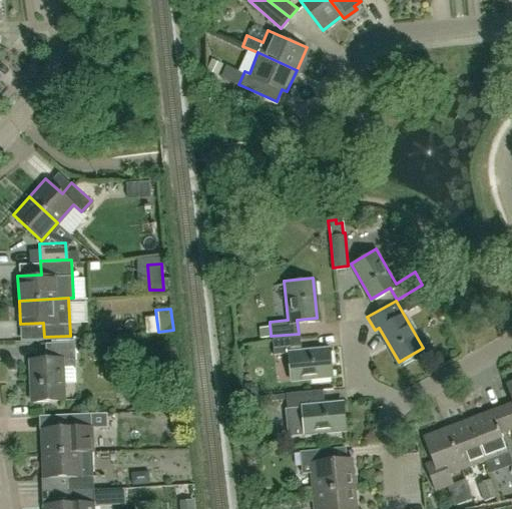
[(271,334),(270,324),(259,325),(260,336),(271,334)]
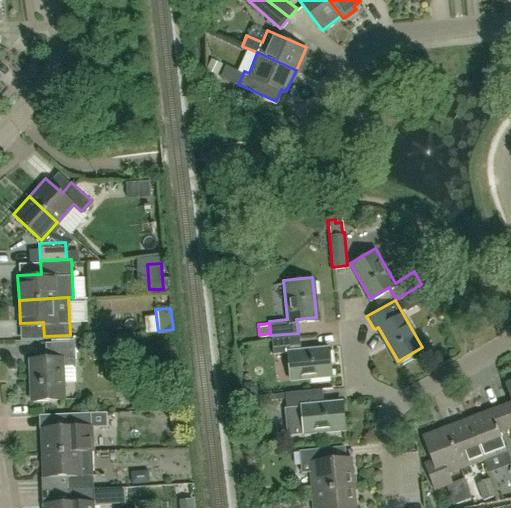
[(298,333),(270,335),(272,350),(286,349),(289,377),(330,373),(327,344),(299,347),(298,333)]
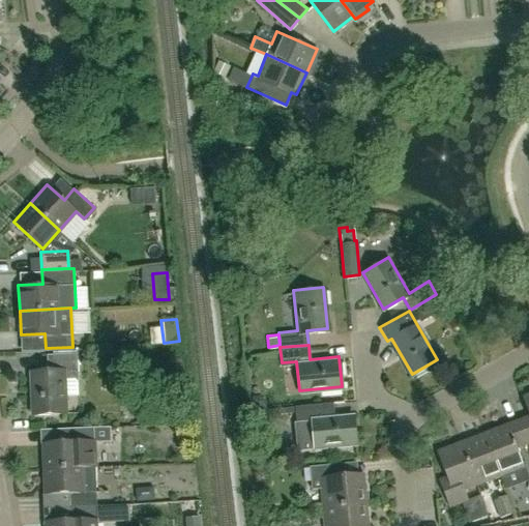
[(64,377),(79,376),(77,351),(47,353),(48,370),(30,371),(33,413),(66,411),(64,377)]
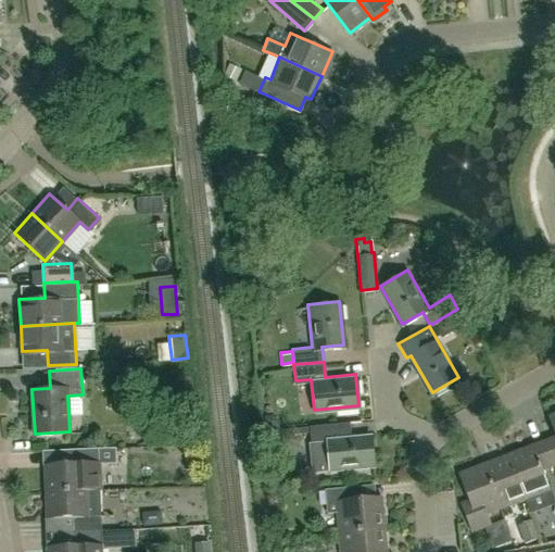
[(554,460),(554,409),(547,412),(554,429),(554,433),(544,437),(554,462),(554,460)]
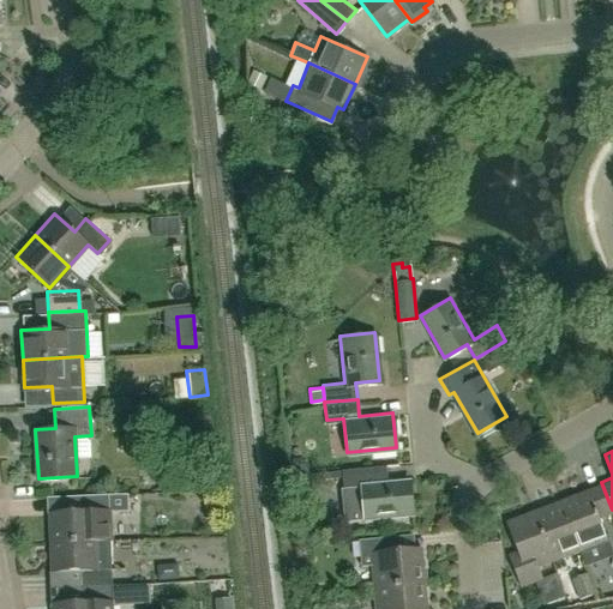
[(372,464),(341,466),(296,472),(298,480),(341,475),(342,486),(340,487),(343,519),(365,517),(412,512),(408,477),(374,481),(372,464)]
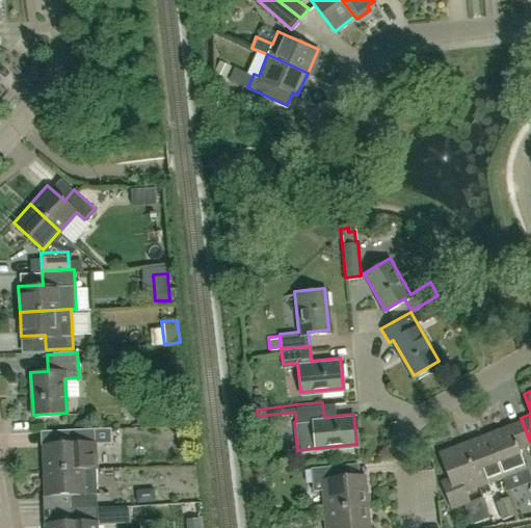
[(530,442),(521,418),(485,431),(502,474),(526,466),(518,446),(530,442)]
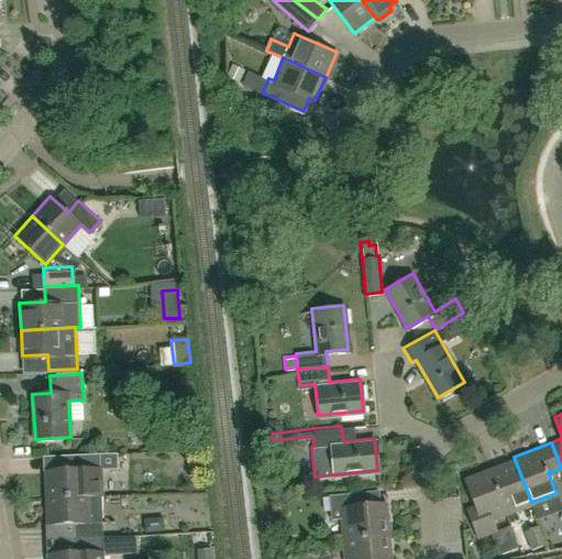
[(45,470),(46,496),(100,494),(99,468),(118,467),(117,451),(99,451),(70,453),(72,469),(45,470)]
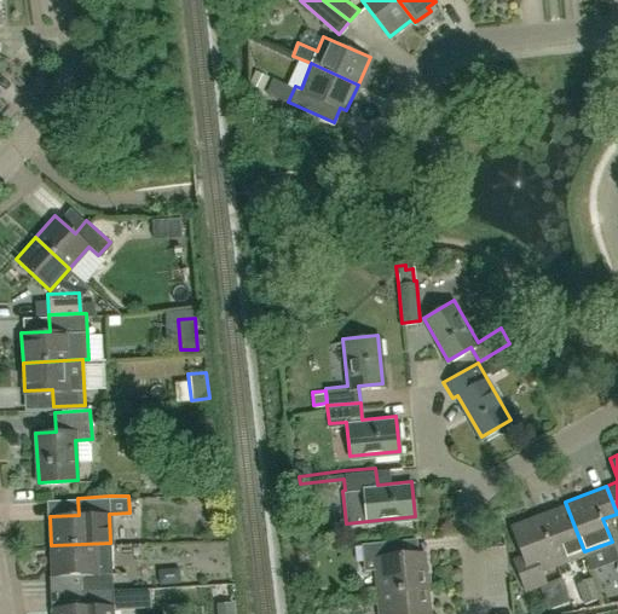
[(209,504),(212,521),(231,517),(229,500),(209,504)]
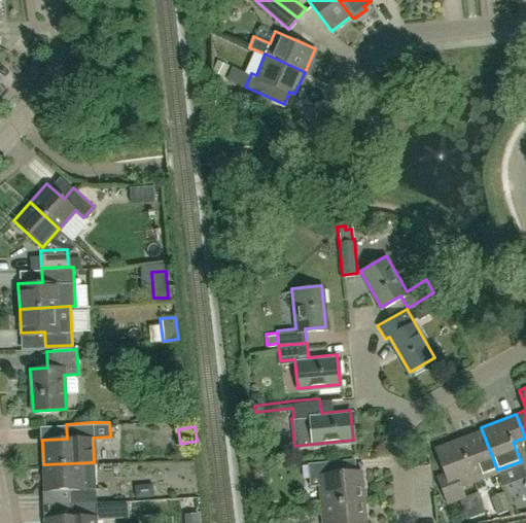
[(497,469),(481,427),(458,437),(474,479),(497,469)]
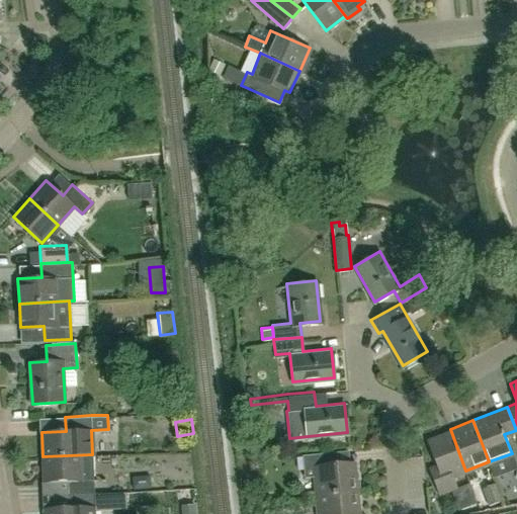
[(465,470),(450,429),(427,438),(436,462),(428,465),(438,493),(456,486),(452,476),(465,470)]
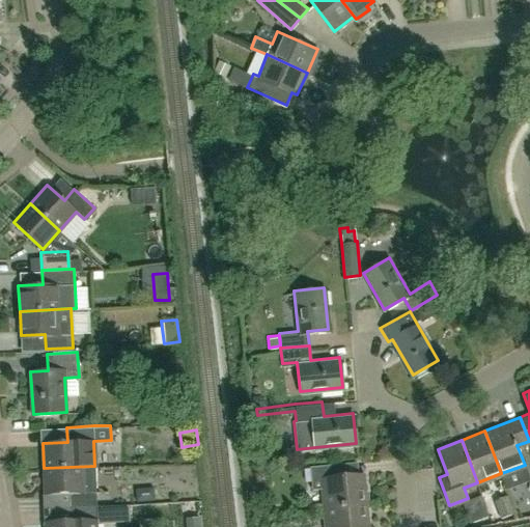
[(323,505),(365,501),(362,471),(345,473),(344,461),(309,464),(311,488),(321,487),(323,505)]
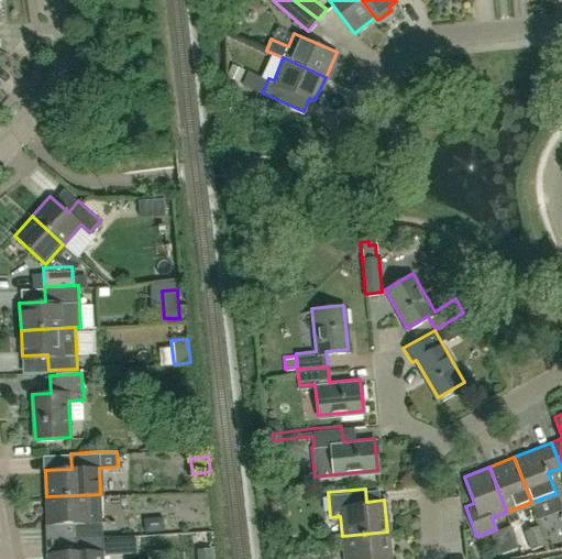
[(100,494),(46,496),(47,524),(73,522),(74,537),(102,536),(100,494)]
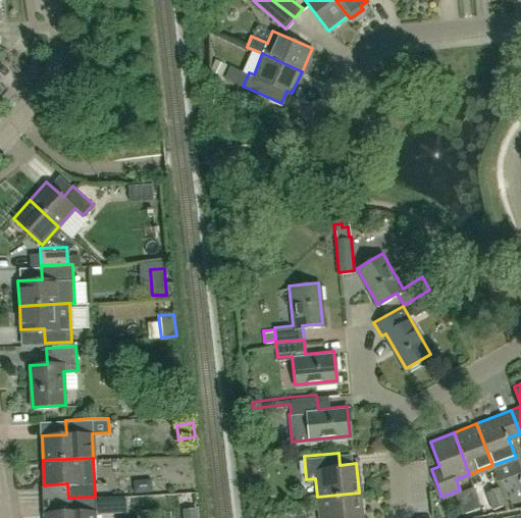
[(492,508),(505,504),(497,485),(485,489),(492,508)]
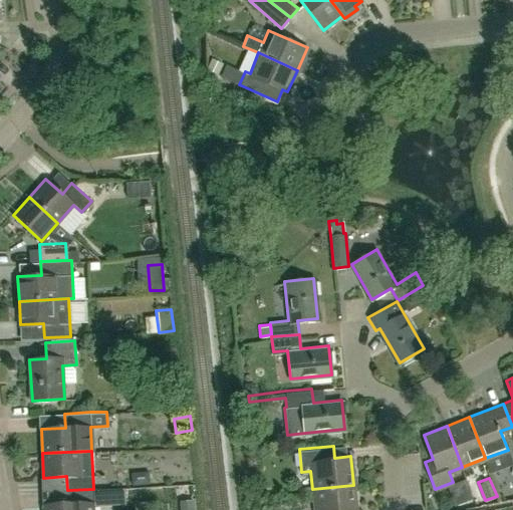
[(356,509),(353,485),(312,489),(314,509),(356,509)]
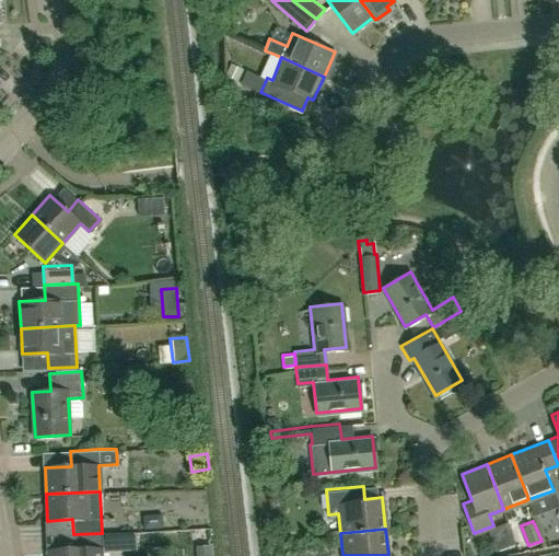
[(144,532),(113,532),(112,553),(144,554),(144,532)]
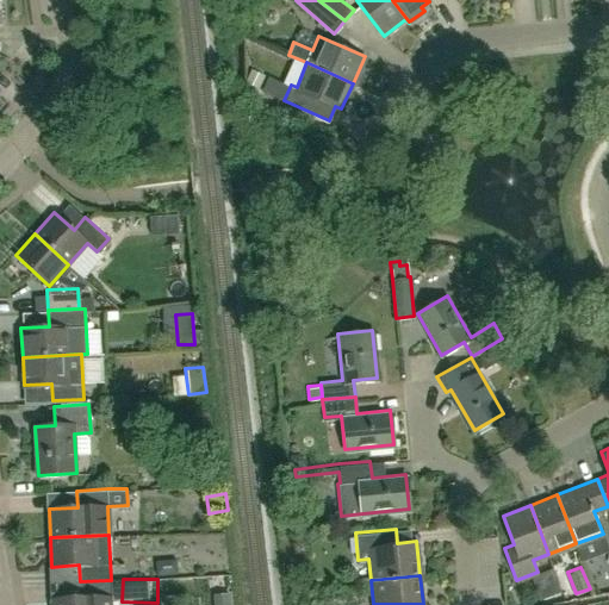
[(111,604),(111,580),(80,581),(81,597),(53,598),(53,604),(111,604)]
